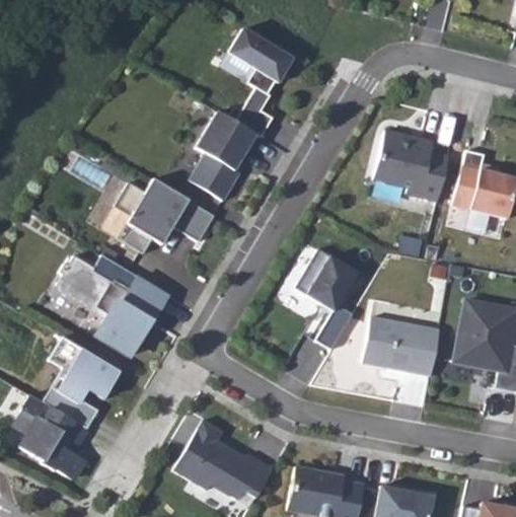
[(293,58),(243,27),(229,52),(255,68),(247,82),(256,86),(236,121),(256,134),(263,137),(274,117),(263,109),(272,94),(269,93),(276,80),(279,82),(293,58)]
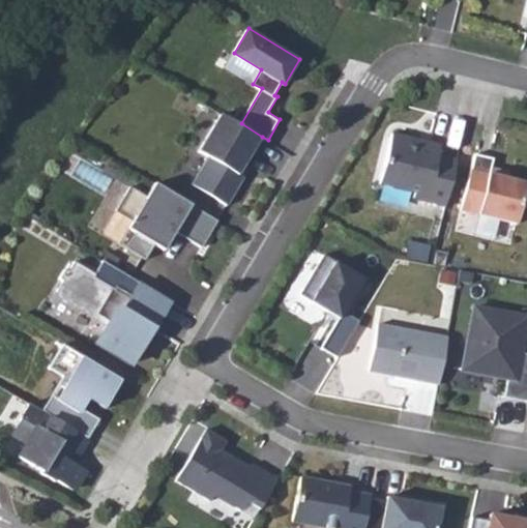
[(240,173),(262,137),(241,123),(223,113),(201,150),(210,155),(195,183),(230,204),(239,186),(236,185),(242,174),(240,173)]
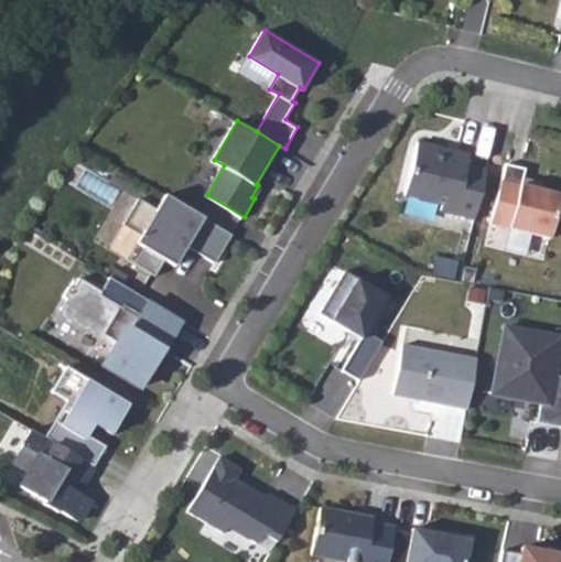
[(471,154),(420,141),(407,193),(444,202),(443,209),(479,218),(492,170),(468,164),(471,154)]
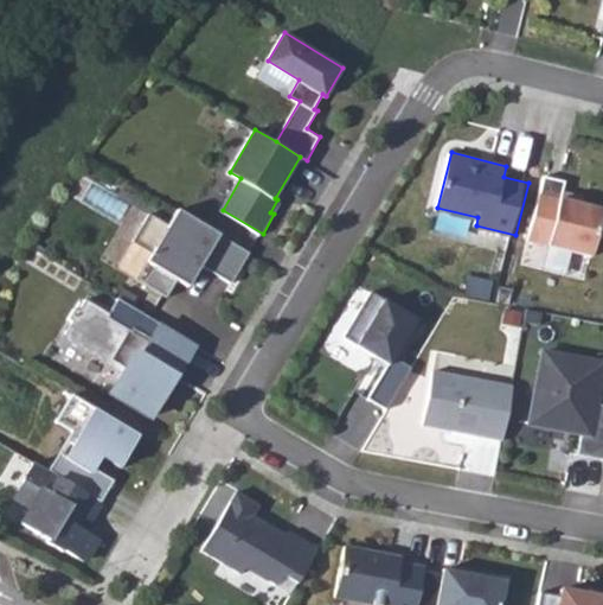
[(546,174),(530,240),(595,255),(602,223),(602,207),(583,202),(565,198),(563,197),(568,180),(546,174)]
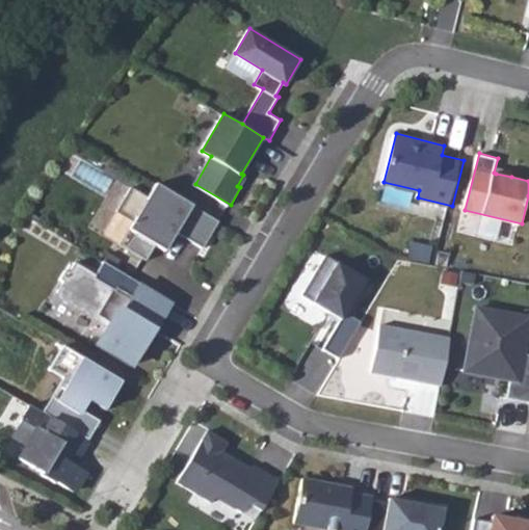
[(497,167),(496,174),(511,177),(512,170),(497,167)]
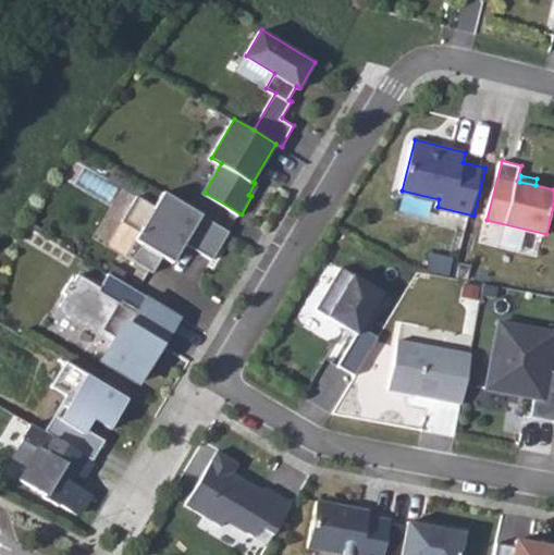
[(248,195),(251,196),(259,185),(255,183),(248,195)]
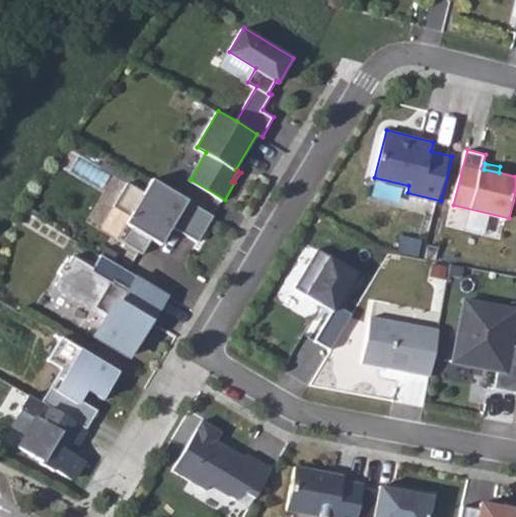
[(200,240),(215,215),(153,177),(146,191),(129,180),(116,205),(132,215),(138,218),(125,240),(144,252),(153,237),(161,224),(171,230),(174,225),(200,240)]
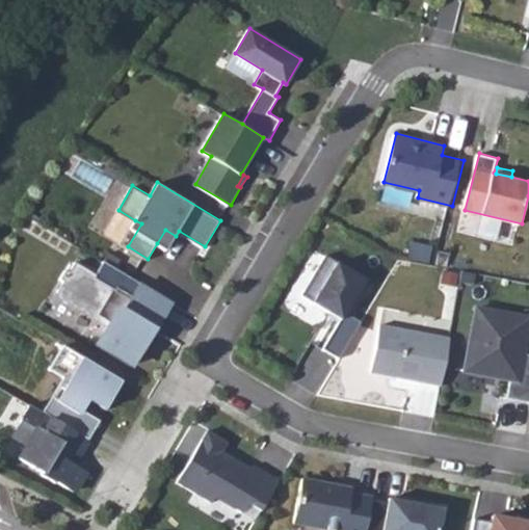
[(141,223),(135,220),(122,242),(128,246),(141,223)]
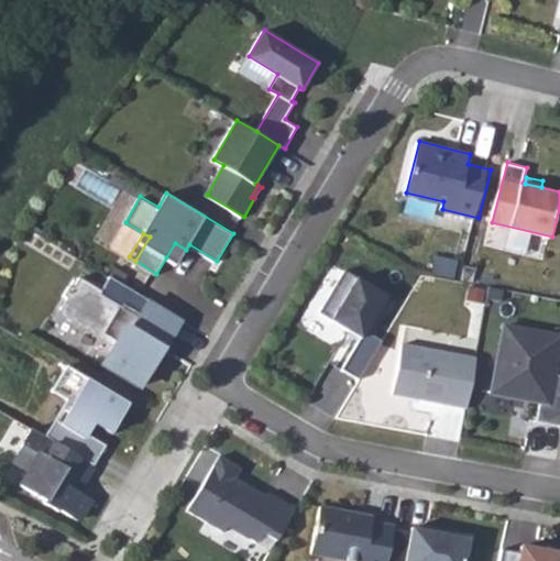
[(175,243),(166,257),(176,264),(186,250),(175,243)]
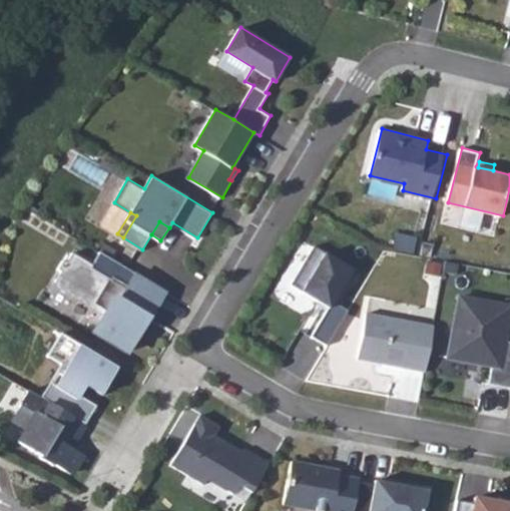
[(313,335),(329,345),(351,309),(335,301),(355,269),(316,244),(292,284),(330,306),(313,335)]
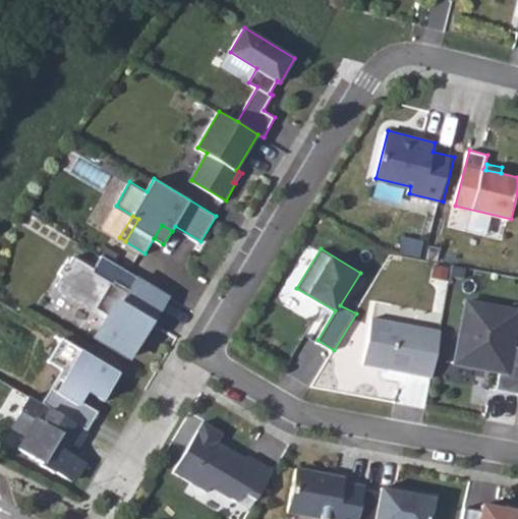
[(151,327),(169,294),(103,254),(96,268),(75,255),(69,266),(65,264),(60,273),(64,275),(58,285),(109,314),(97,336),(130,357),(140,341),(136,338),(145,324),(149,326),(151,327)]
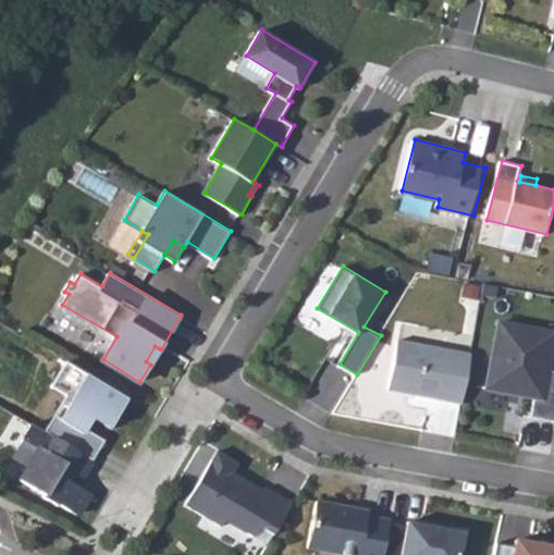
[(533,416),(553,419),(553,370),(550,369),(553,350),(553,331),(501,321),(489,386),(537,396),(533,416)]
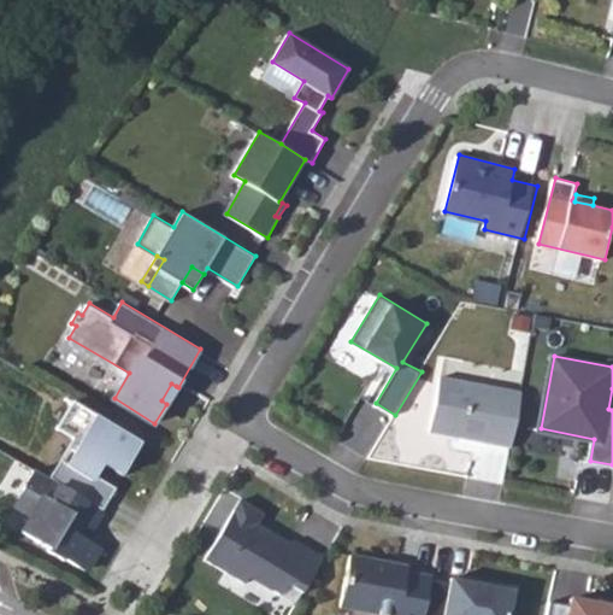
[(513,446),(524,391),(441,375),(431,431),(513,446)]
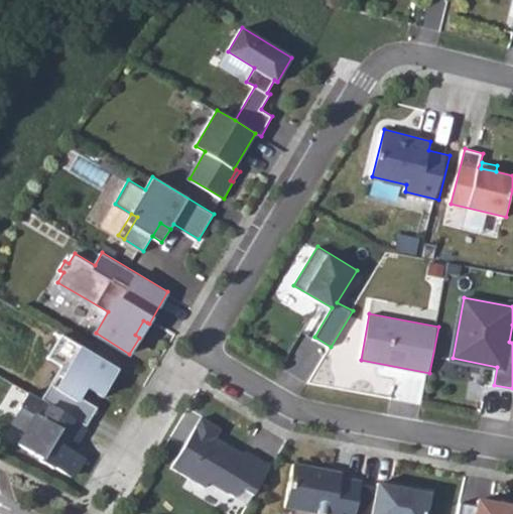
[(135,335),(139,338),(147,323),(143,320),(135,335)]
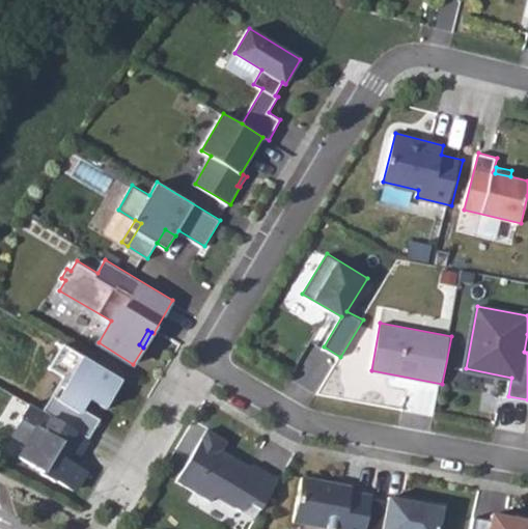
[(54,395),(45,411),(90,438),(102,418),(84,408),(90,396),(108,407),(124,380),(85,356),(60,398),(54,395)]
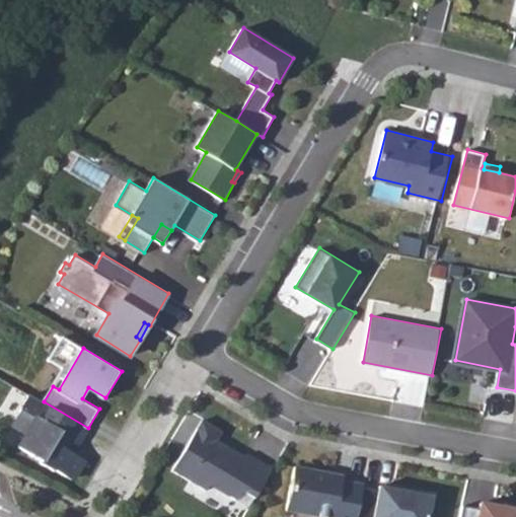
[(88,428),(44,401),(31,394),(22,409),(23,411),(15,425),(29,433),(21,447),(45,460),(43,461),(58,470),(59,468),(75,478),(86,460),(71,452),(78,442),(80,443),(88,428)]
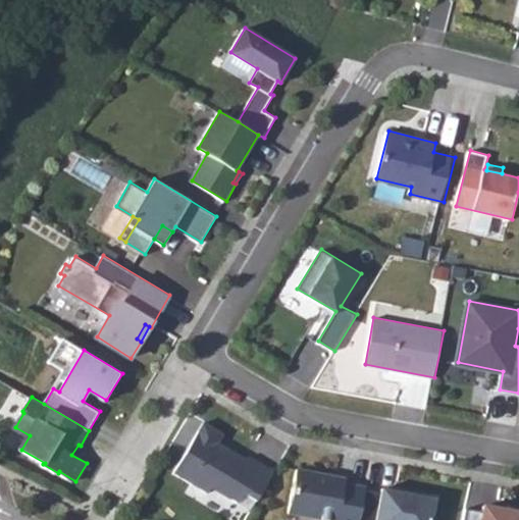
[(259,501),(276,470),(251,455),(249,459),(219,442),(224,433),(205,421),(175,472),(209,492),(213,485),(240,502),(245,492),(259,501)]
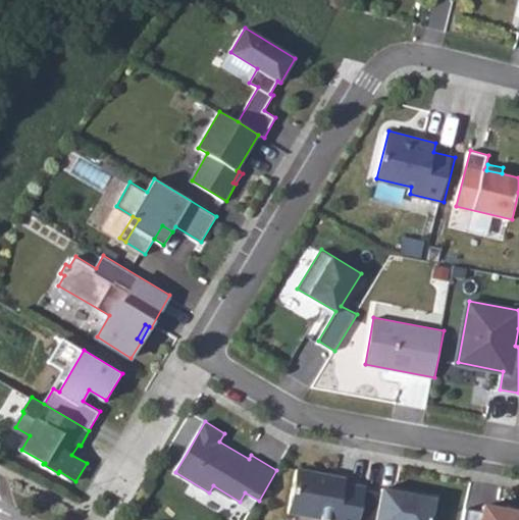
[(360,519),(366,489),(346,485),(347,477),(298,468),(290,512),(330,519),(360,519)]
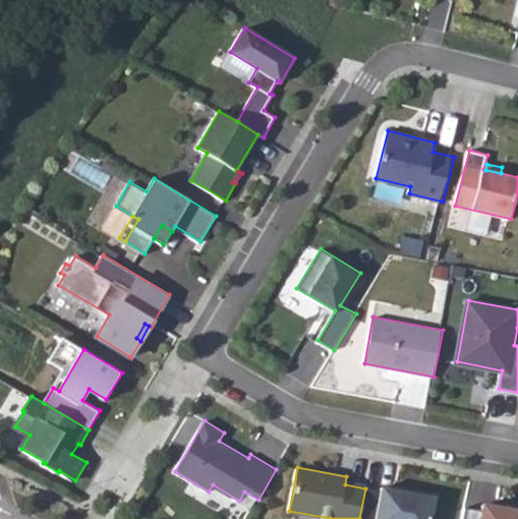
[(383,491),(365,488),(359,518),(432,518),(437,497),(383,486),(383,491)]
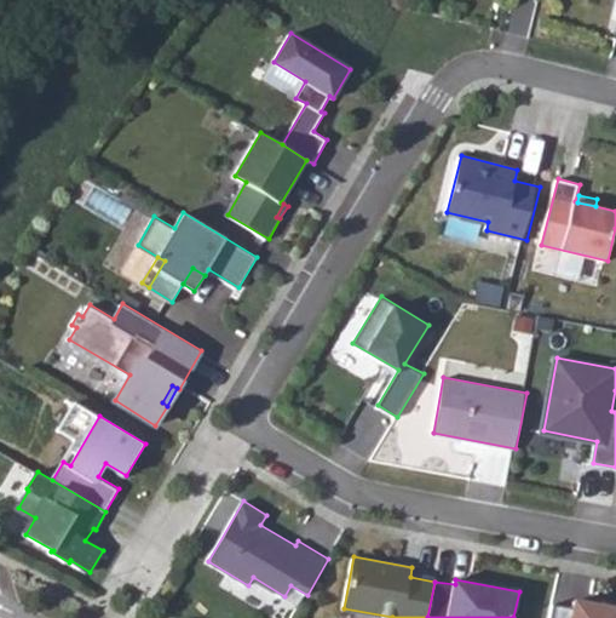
[(574,607),(553,604),(550,617),(615,617),(615,606),(604,605),(575,600),(574,607)]
